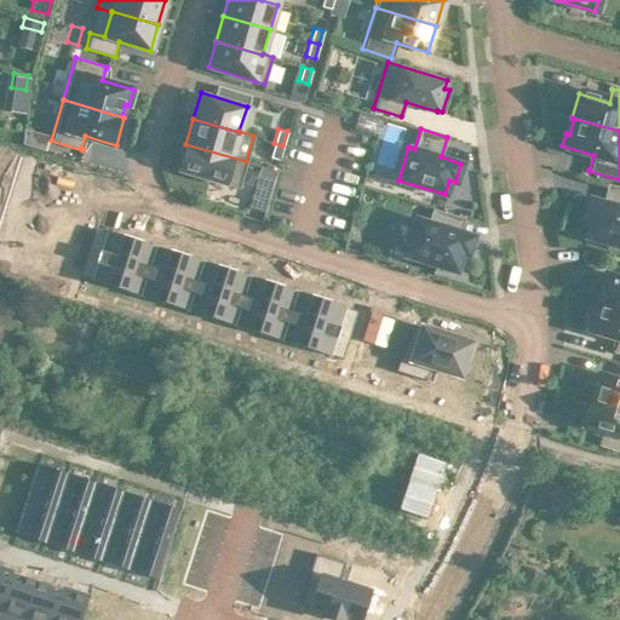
[(282,145),(274,143),(269,156),(279,159),(282,145)]
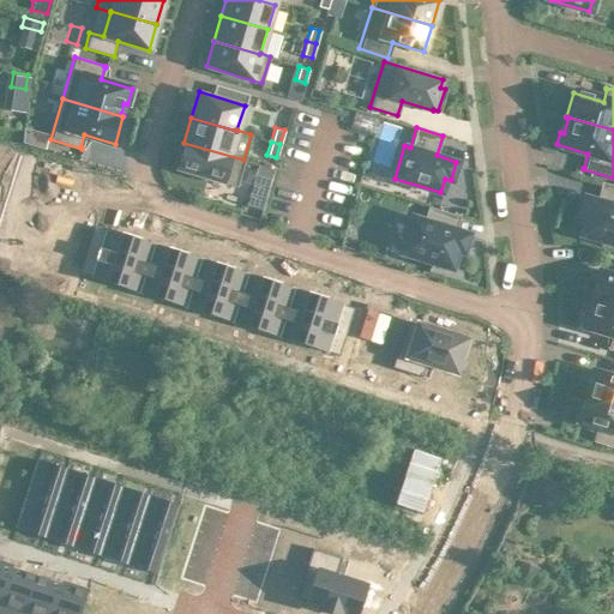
[(244,160),(184,143),(176,168),(235,186),(244,160)]
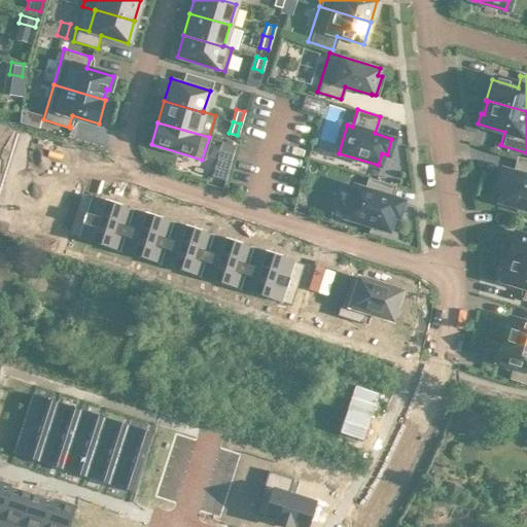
[(234,145),(225,142),(222,154),(231,156),(234,145)]
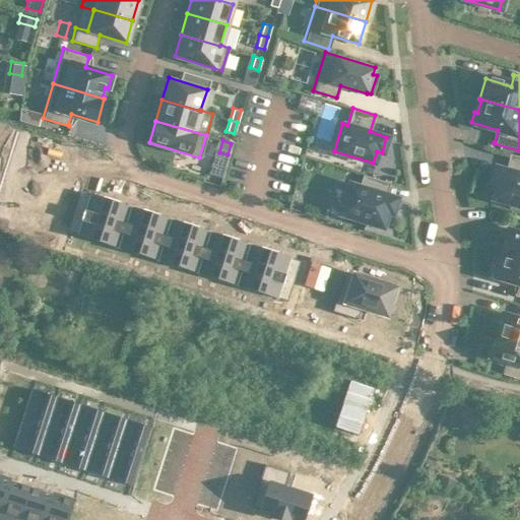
[(519,173),(494,166),(490,182),(495,183),(491,198),(519,206),(519,173)]
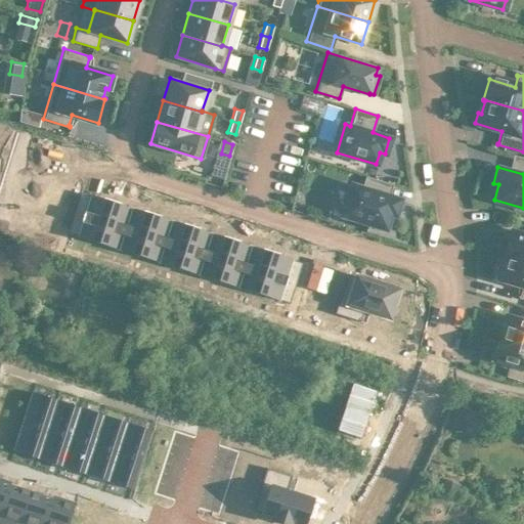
[(360,187),(350,184),(341,215),(385,229),(389,214),(394,215),(399,199),(388,195),(392,183),(364,175),(360,187)]
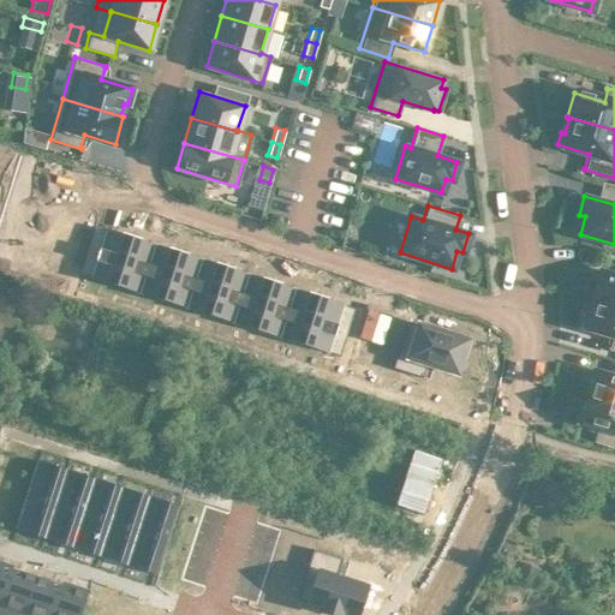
[(94,225),(90,234),(103,239),(107,230),(94,225)]
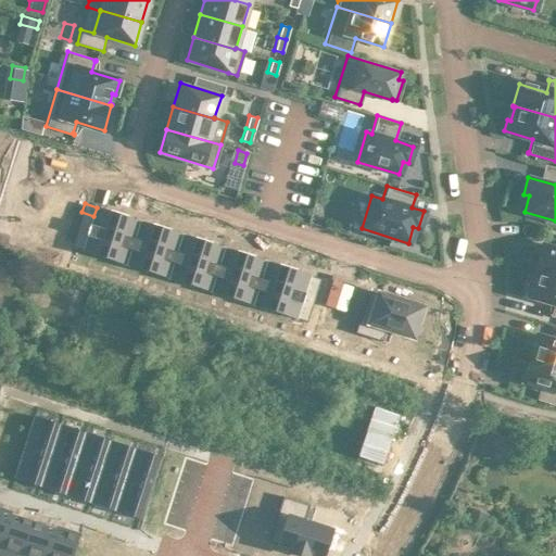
[(86,241),(83,250),(104,257),(118,214),(97,207),(93,216),(91,225),(88,232),(86,241)]
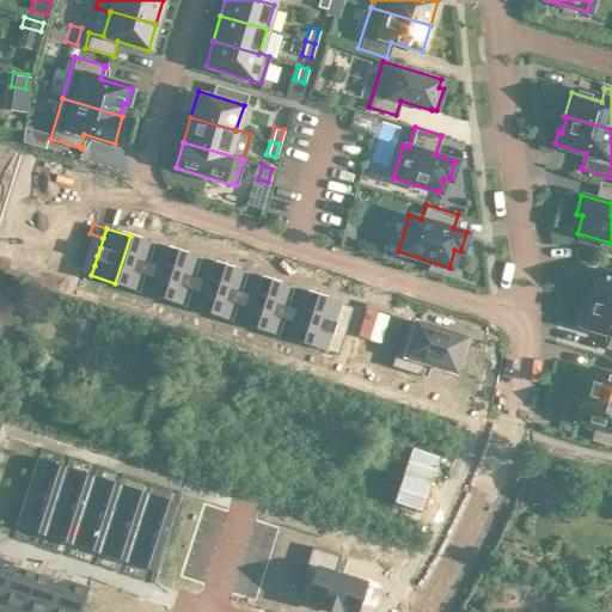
[(90,233),(87,243),(101,248),(103,238),(90,233)]
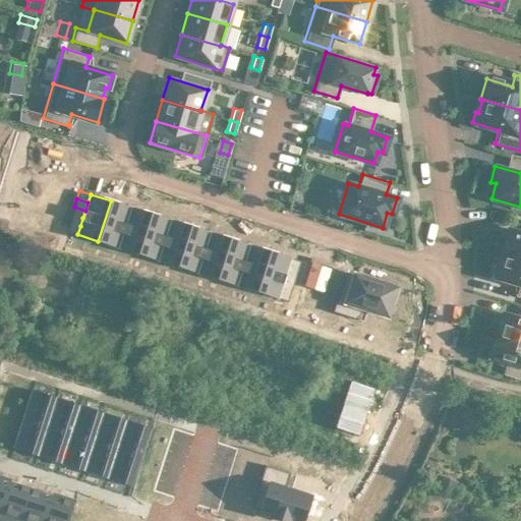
[(111,200),(98,241),(118,247),(131,207),(111,200)]
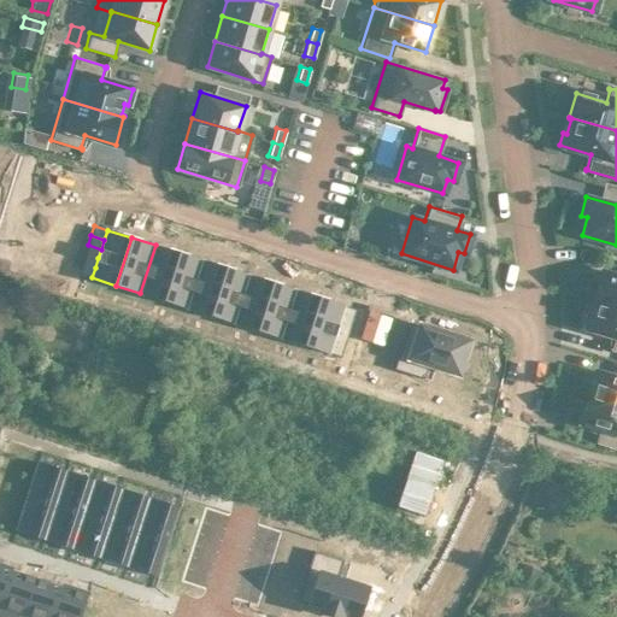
[(88,245),(84,254),(98,258),(101,250),(88,245)]
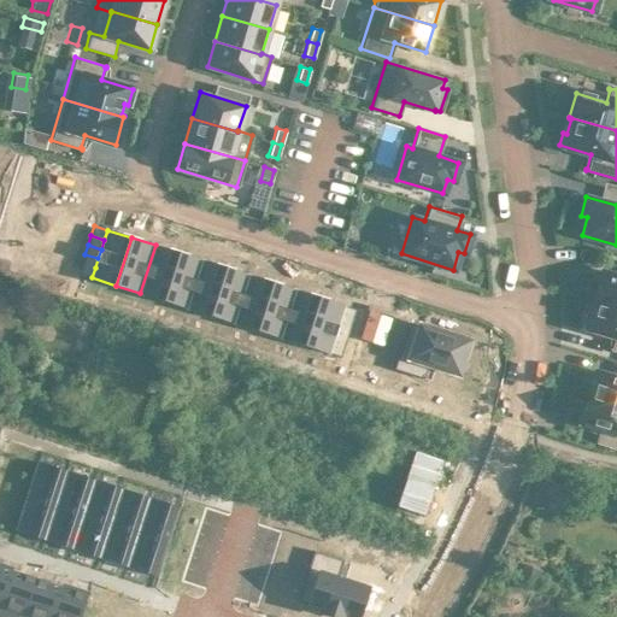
[(156,245),(140,293),(163,300),(178,253),(156,245)]
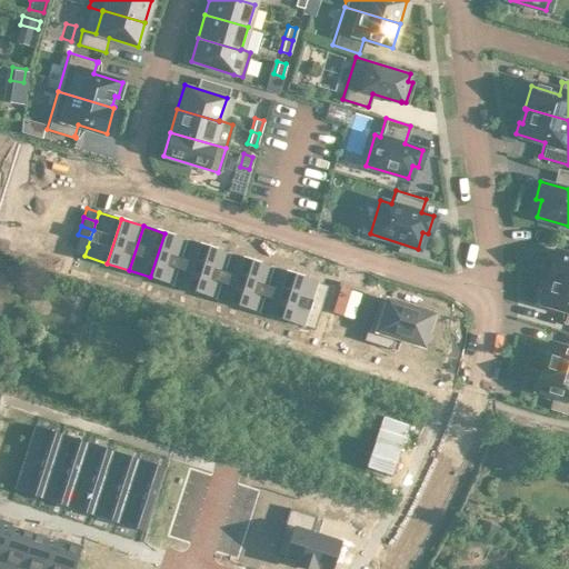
[(165,233),(150,277),(172,283),(186,240),(165,233)]
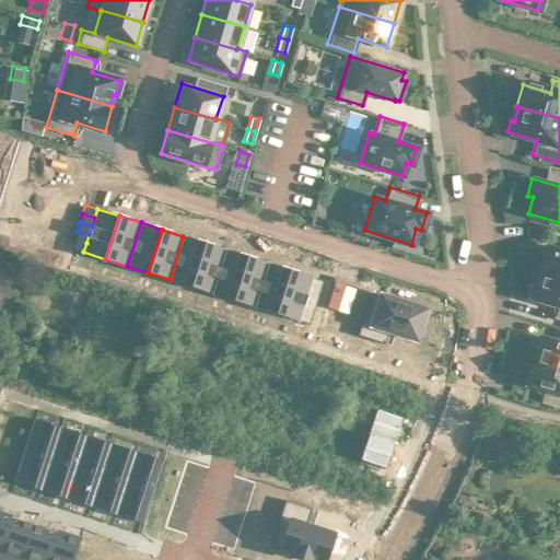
[(77,231),(74,240),(86,243),(89,234),(77,231)]
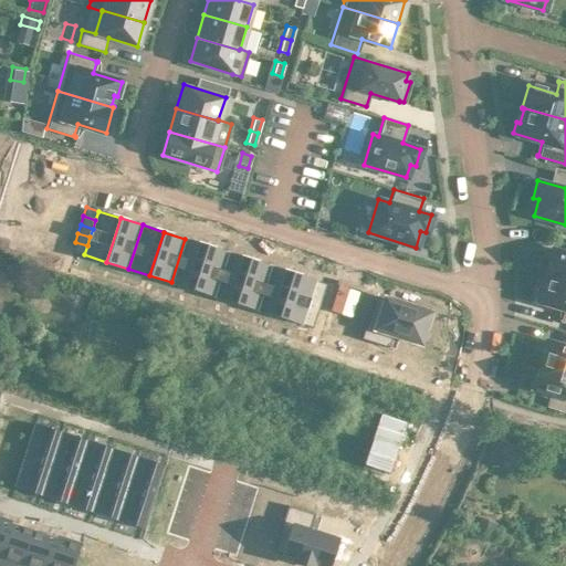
[(185,239),(171,282),(192,290),(207,245),(185,239)]
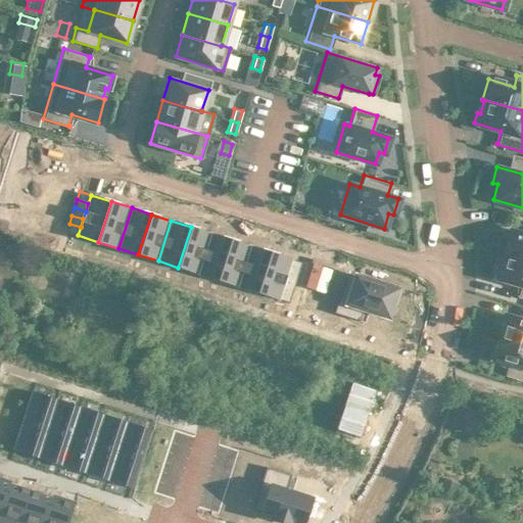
[(69,224),(66,232),(78,235),(81,227),(69,224)]
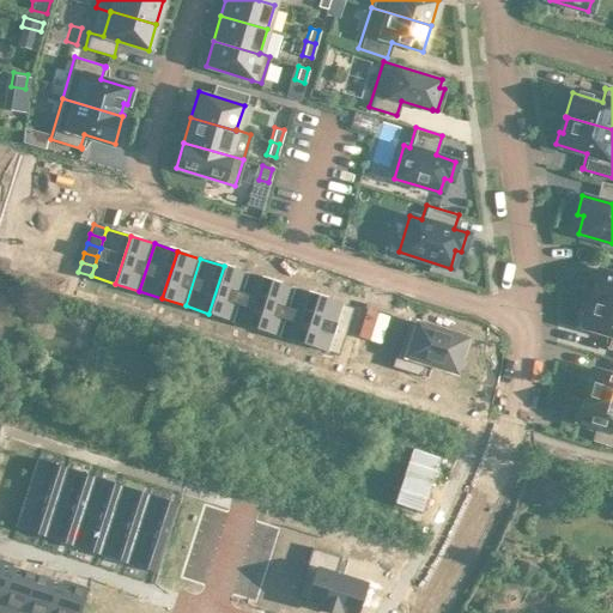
[(224,266),(208,314),(231,321),(247,273),(224,266)]
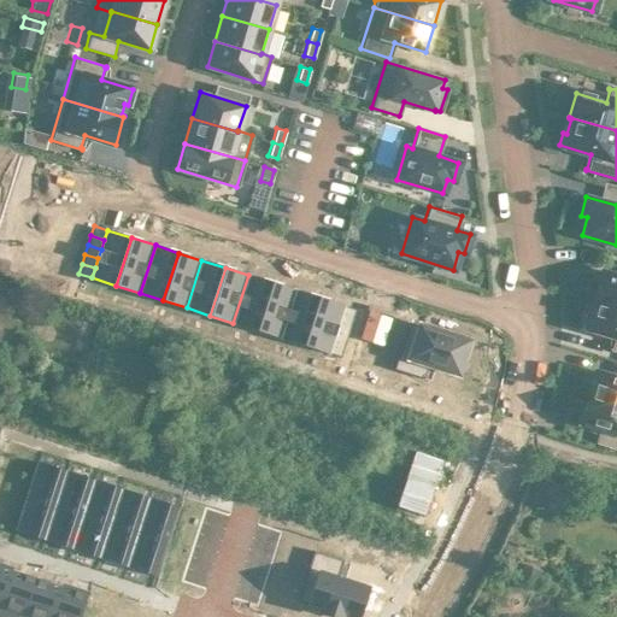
[(616,276),(599,271),(592,299),(616,306),(616,276)]
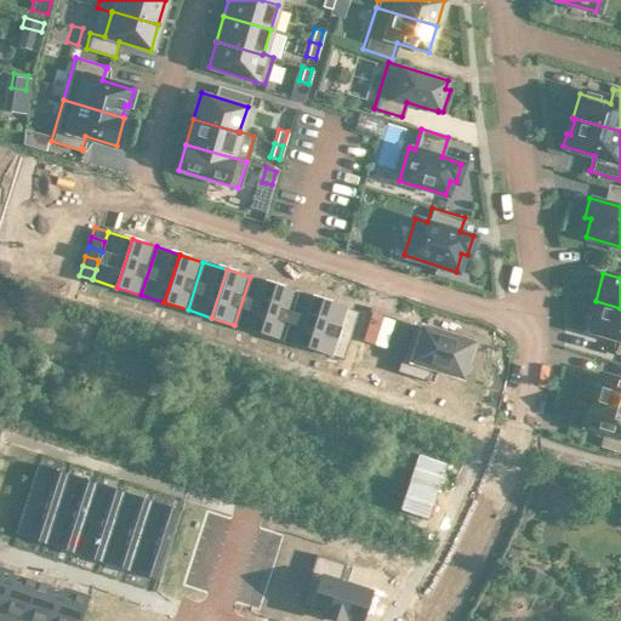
[(250,277),(234,325),(258,332),(274,285),(250,277)]
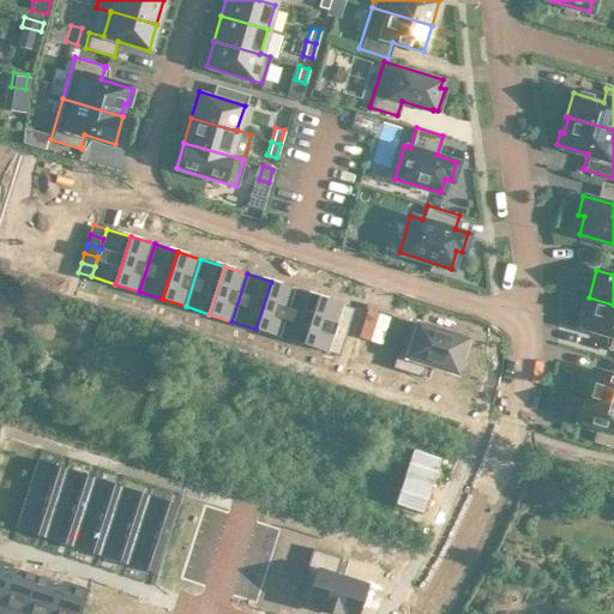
[(271,282),(256,329),(278,336),(294,289),(271,282)]
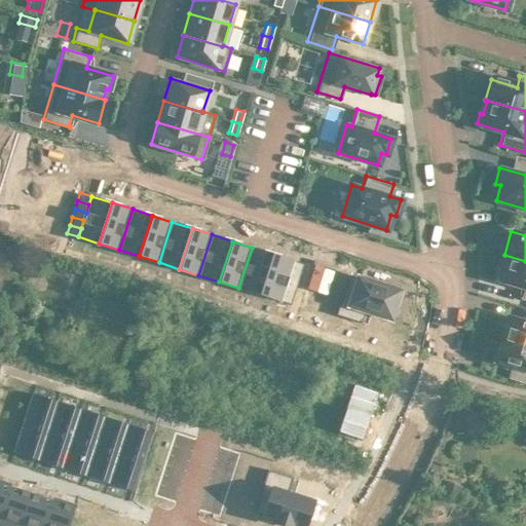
[(252,248),(238,288),(259,295),(271,254),(252,248)]
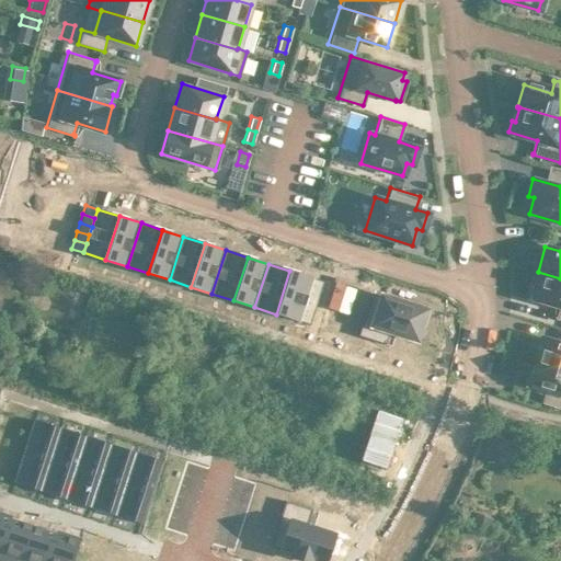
[(289,271),(276,315),(298,321),(301,312),(304,304),(307,295),(309,286),(312,278),(289,271)]
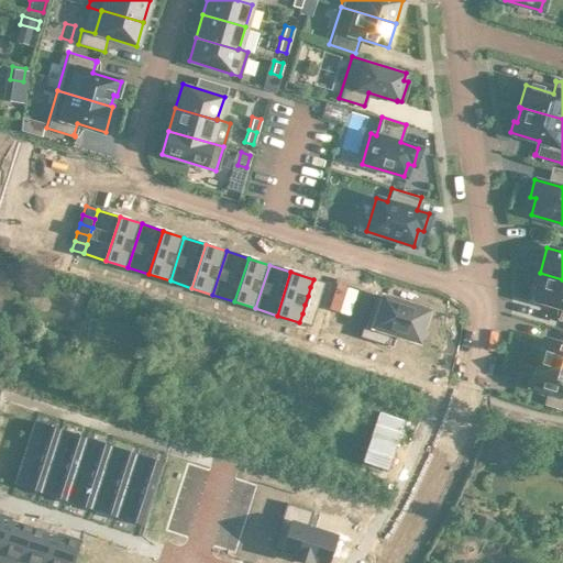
[(562,320),(562,279),(540,273),(539,274),(541,275),(539,284),(536,283),(531,298),(560,306),(556,318),(555,317),(555,319),(562,320)]
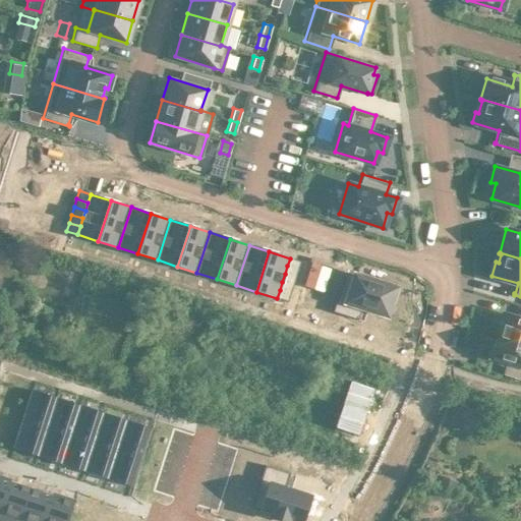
[(290,258),(287,266),(298,270),(300,262),(290,258)]
